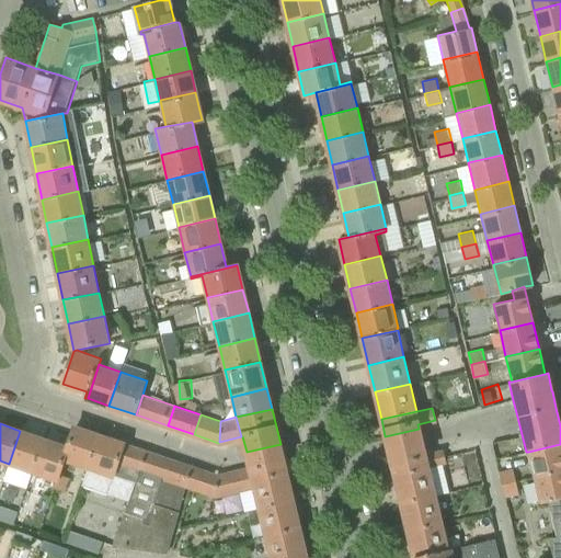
[(67,446),(63,459),(66,460),(88,468),(100,434),(75,426),(67,446)]
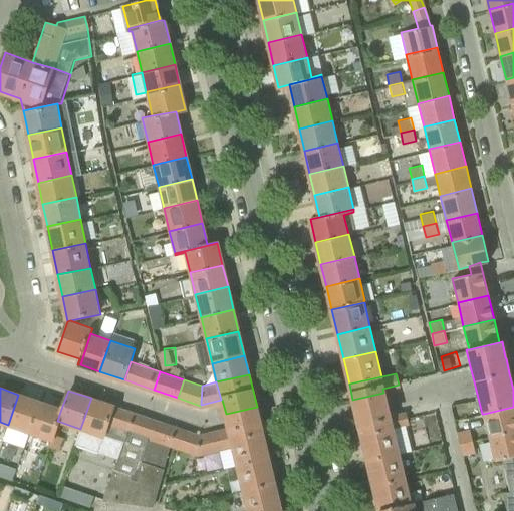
[(383,393),(352,400),(357,419),(389,412),(383,393)]
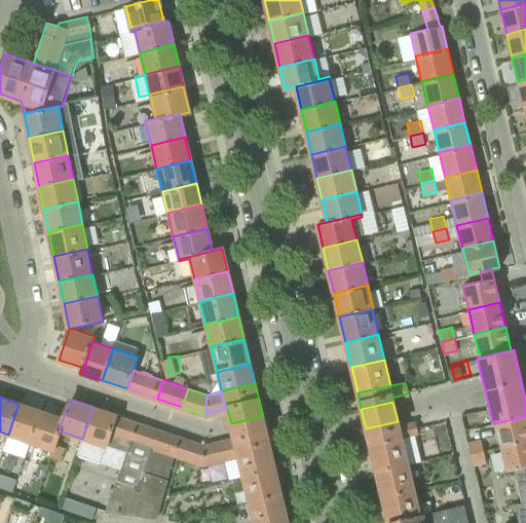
[(8,435),(29,443),(40,411),(19,404),(8,435)]
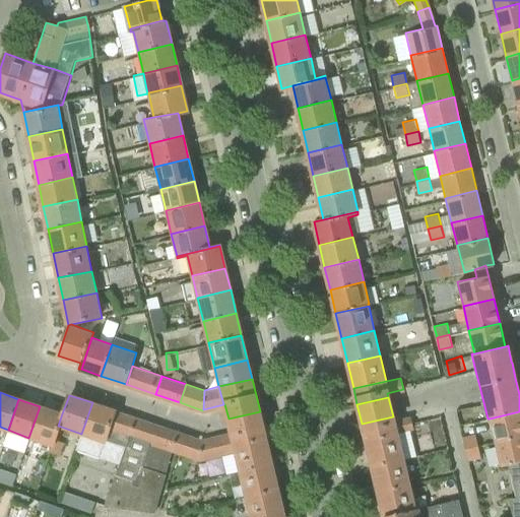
[(98,456),(103,441),(113,409),(92,402),(81,434),(77,449),(98,456)]
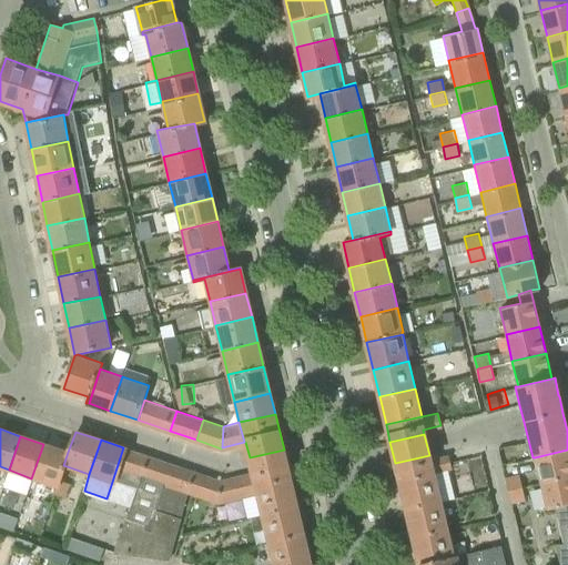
[(31,478),(59,477),(63,465),(68,452),(43,444),(31,478)]
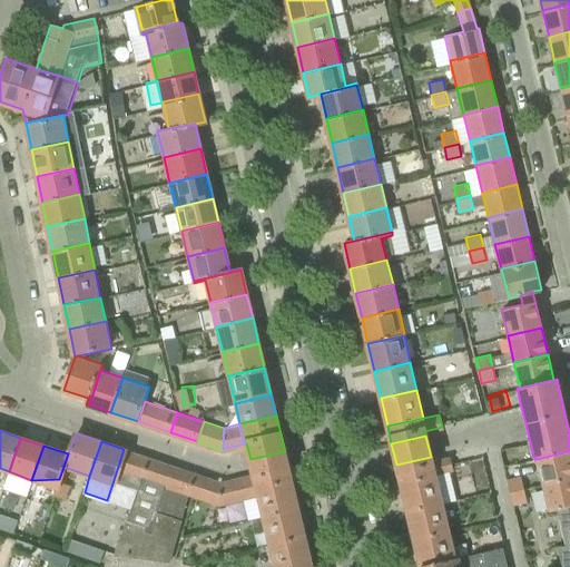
[(112,484),(137,491),(148,457),(124,449),(112,484)]
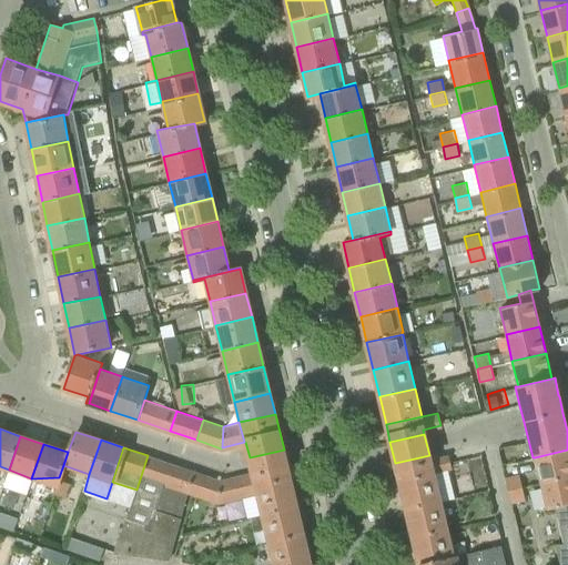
[(256,485),(290,477),(284,450),(250,457),(253,472),(256,485)]
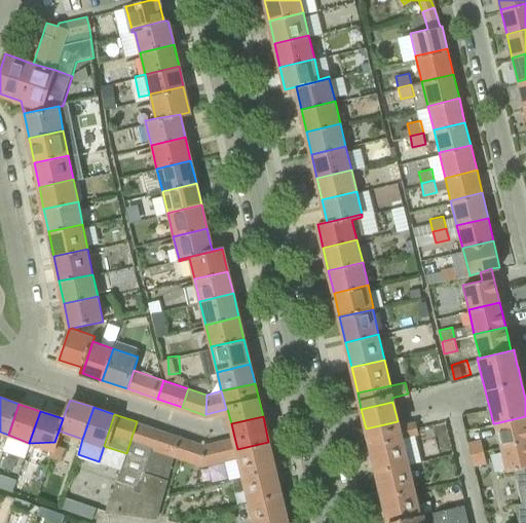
[(500,446),(525,440),(525,417),(525,416),(495,423),(500,446)]
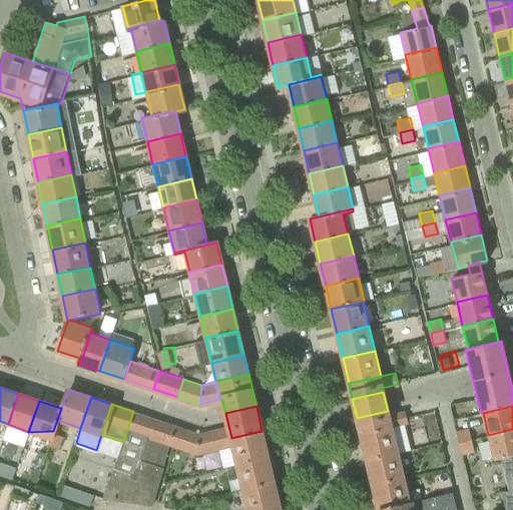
[(414,444),(440,438),(434,409),(423,412),(425,418),(410,421),(414,444)]
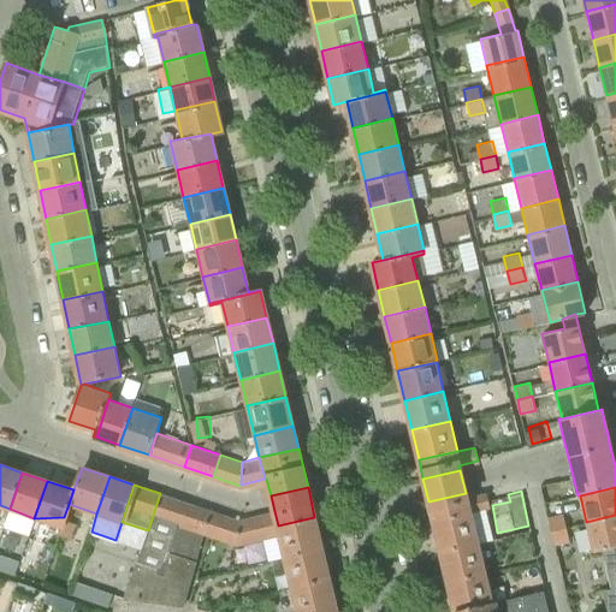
[(148,530),(137,560),(165,570),(171,552),(187,503),(160,493),(148,530)]
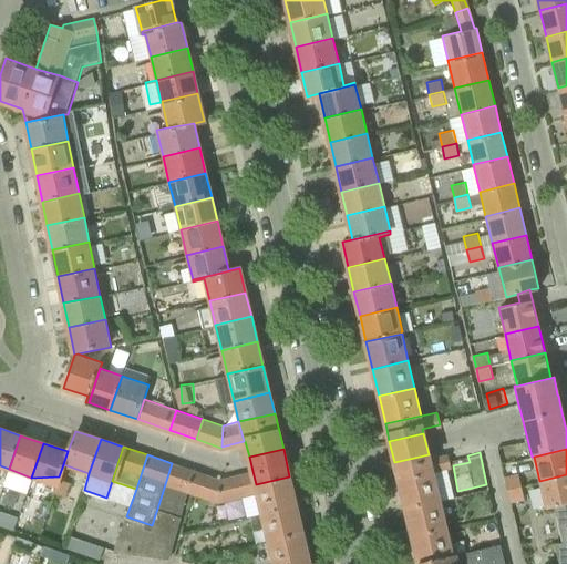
[(434,472),(450,468),(446,454),(430,459),(429,454),(394,462),(399,480),(434,472)]
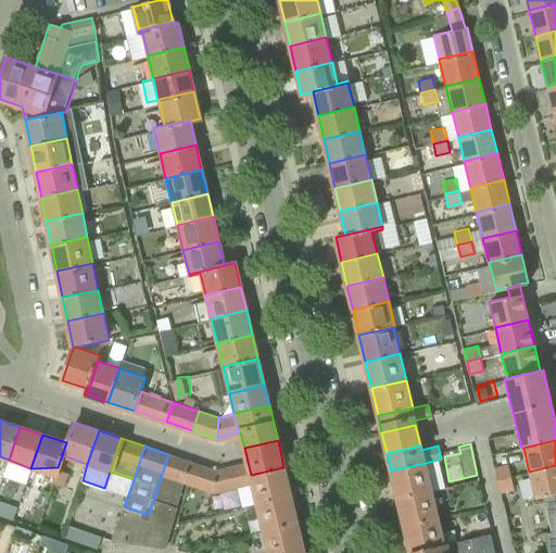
[(168,454),(154,499),(177,506),(185,481),(191,462),(168,454)]
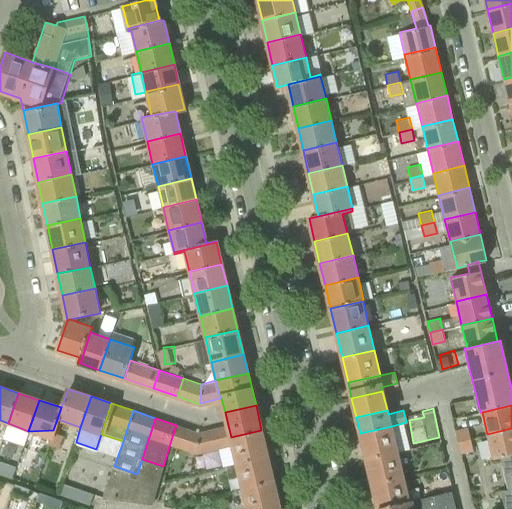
[(170,443),(183,447),(189,429),(176,425),(170,443)]
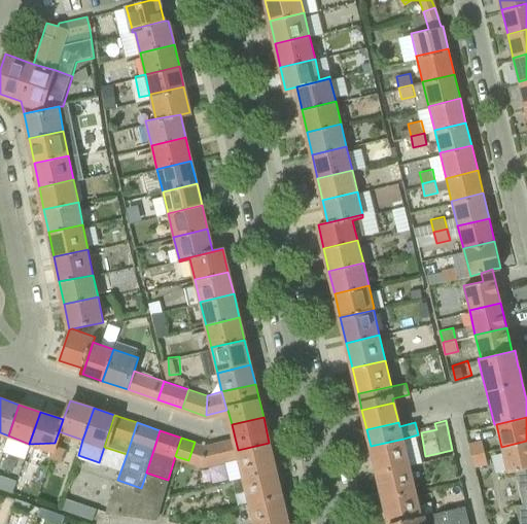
[(240,456),(238,450),(235,438),(204,445),(204,466),(240,456)]
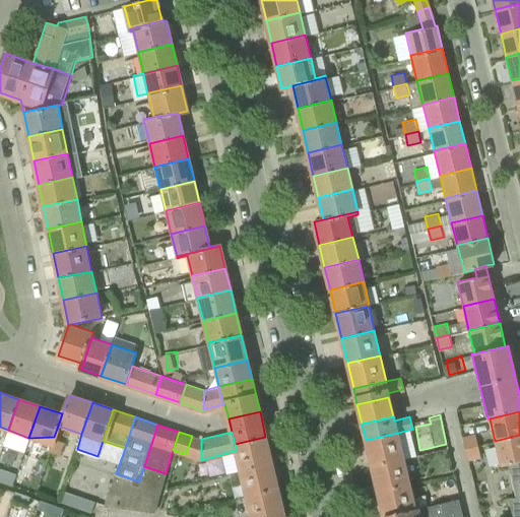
[(372,465),(404,457),(398,433),(366,440),(372,465)]
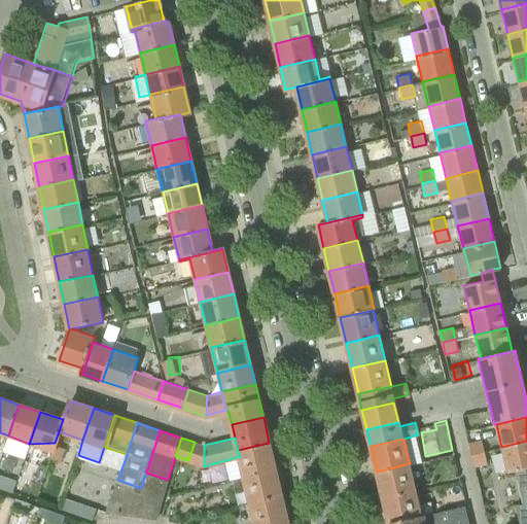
[(471,454),(485,451),(482,441),(469,444),(471,454)]
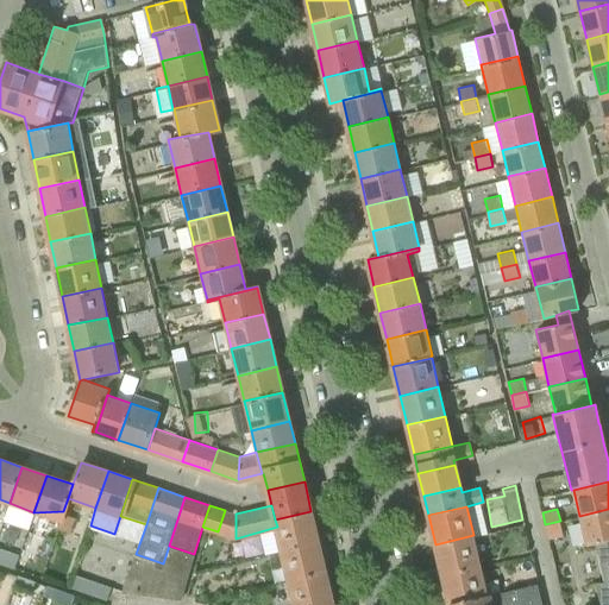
[(601,604),(608,604),(608,509),(579,516),(586,546),(595,543),(604,583),(596,584),(601,604)]
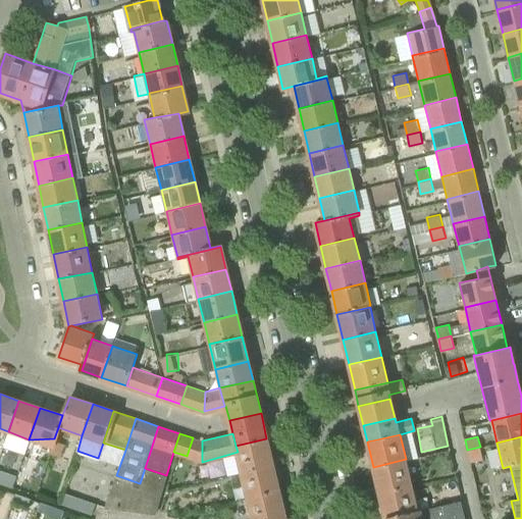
[(202,440),(193,437),(187,456),(202,462),(202,440)]
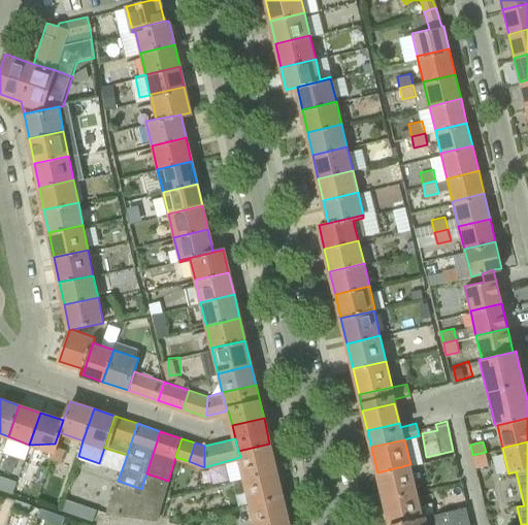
[(65,448),(55,444),(51,457),(61,461),(65,448)]
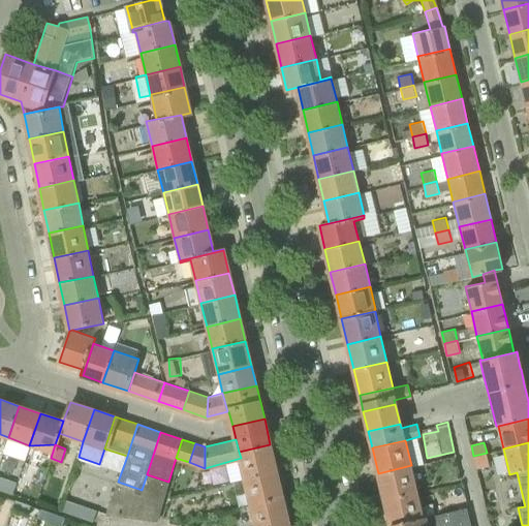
[(245,476),(276,469),(270,444),(239,452),(241,458),(245,476)]
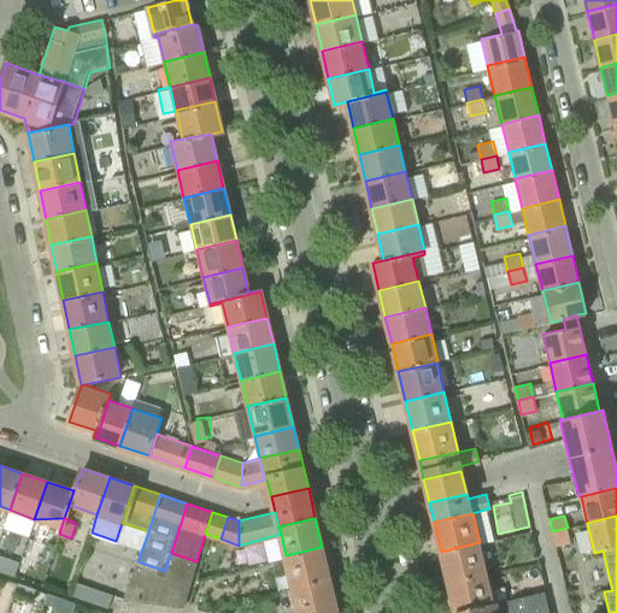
[(556,543),(570,540),(568,528),(552,531),(556,543)]
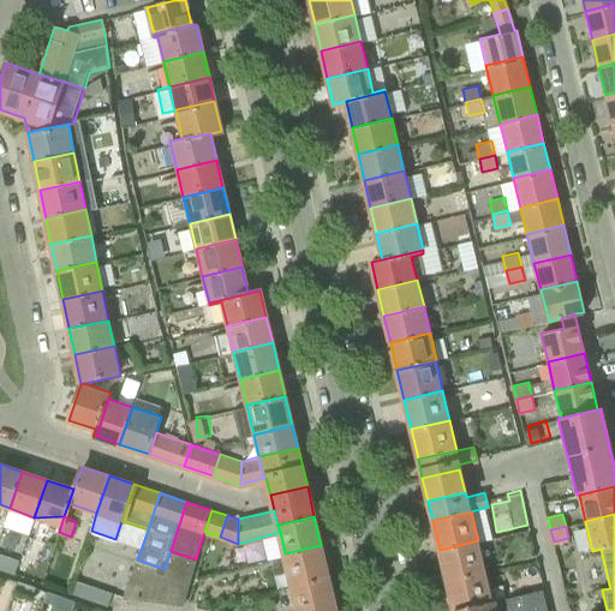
[(447,580),(485,571),(478,540),(440,550),(447,580)]
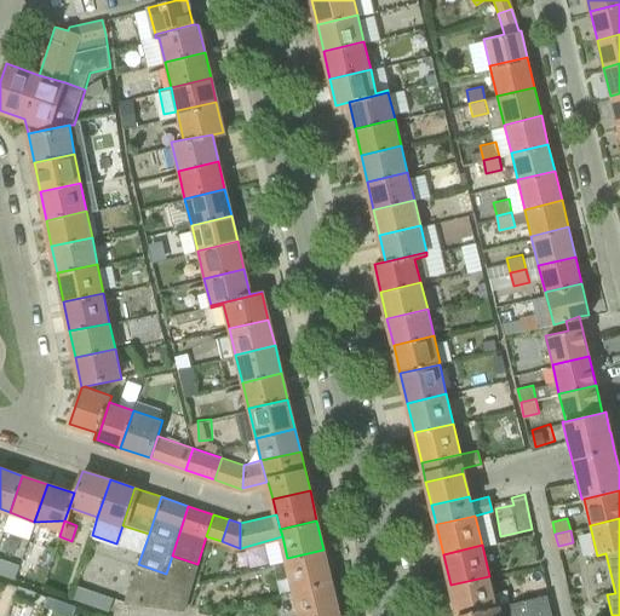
[(294,588),(331,580),(323,550),(287,558),(294,588)]
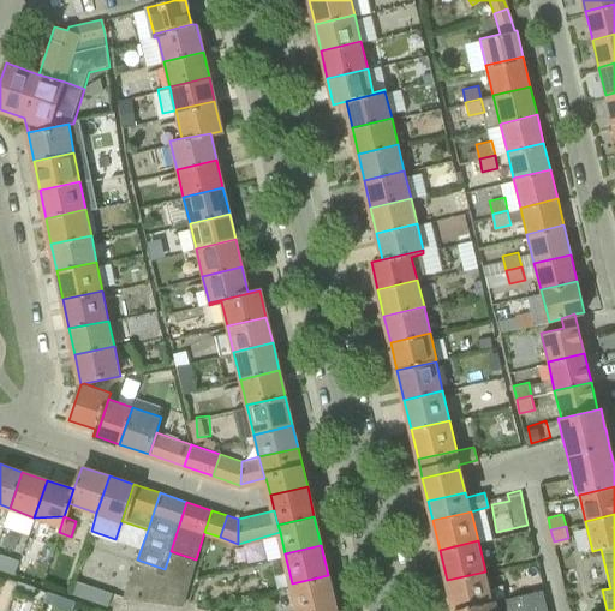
[(165,569),(154,600),(184,605),(197,559),(196,559),(171,551),(165,569)]
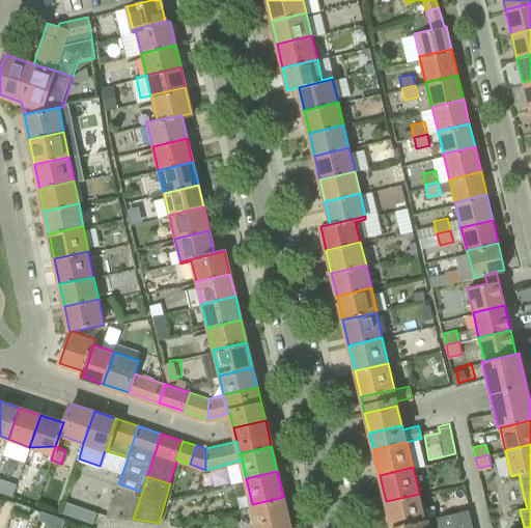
[(110,505),(107,515),(106,516),(133,519),(142,492),(118,483),(117,483),(110,505)]
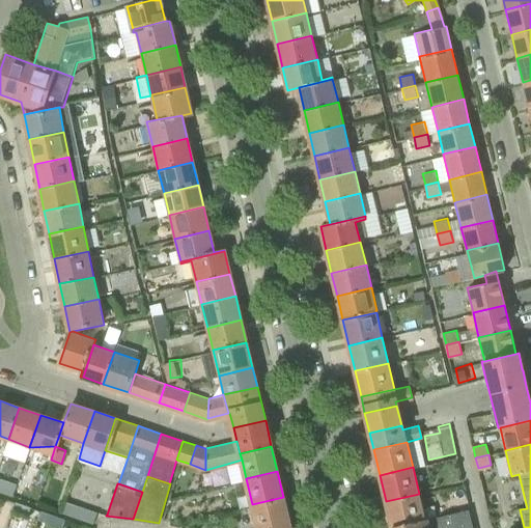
[(392,527),(425,519),(419,494),(386,501),(392,527)]
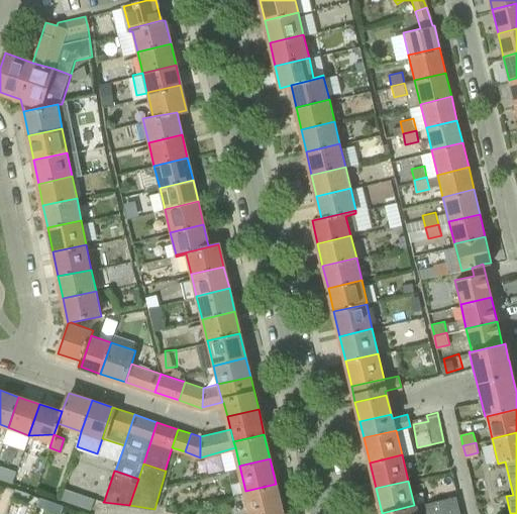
[(250,513),(264,513),(282,510),(276,484),(245,491),(250,513)]
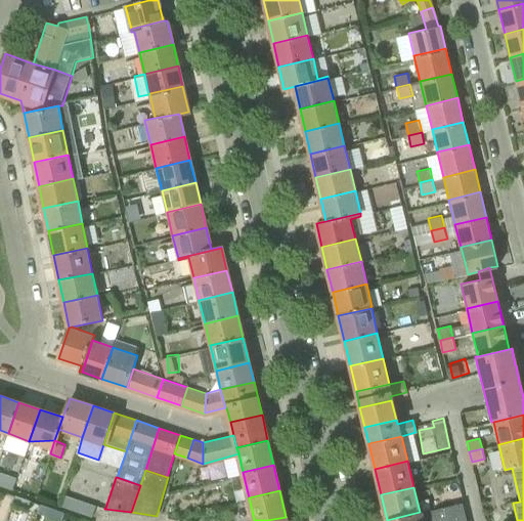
[(466,520),(462,502),(420,512),(387,520),(386,520),(466,520)]
